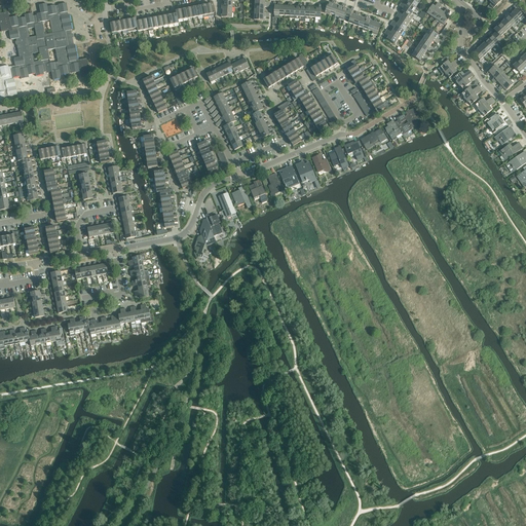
[(326,11),(330,13),(335,1),(333,0),(332,4),(329,2),(326,11)]
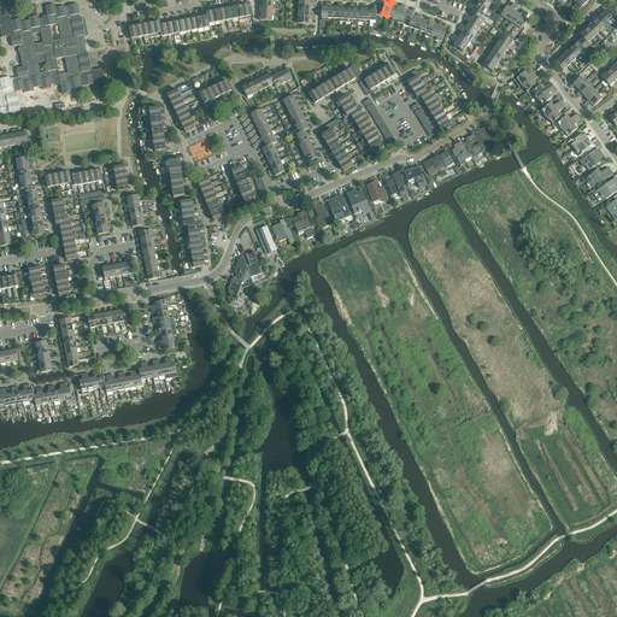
[(575,5),(579,10),(589,0),(588,0),(580,0),(577,4),(575,5)]
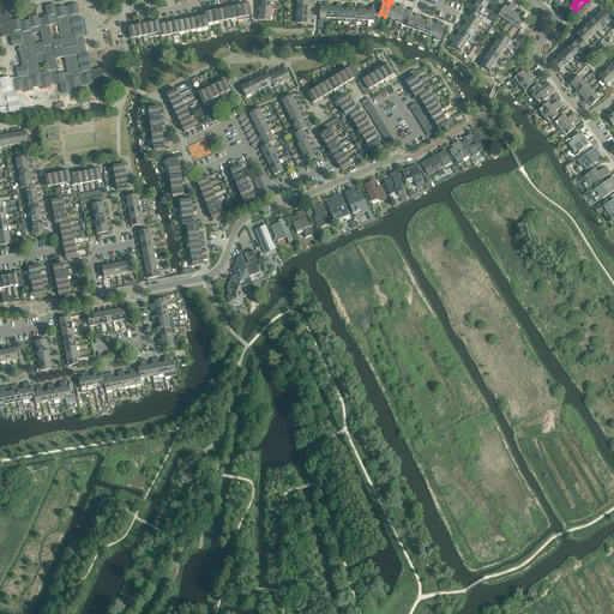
[(469,2),(468,5),(482,14),(486,10),(476,4),(474,6),(469,2)]
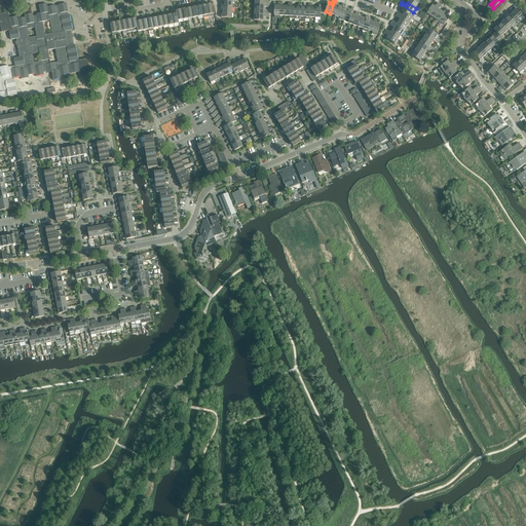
[(33,13),(25,15),(25,17),(17,20),(17,16),(9,19),(8,12),(0,13),(0,24),(2,32),(9,31),(9,32),(11,40),(16,39),(20,58),(14,59),(15,66),(9,68),(8,66),(0,67),(0,68),(1,71),(0,71),(0,102),(6,101),(6,98),(17,95),(14,79),(13,79),(13,78),(21,77),(22,79),(29,78),(29,75),(36,74),(36,76),(44,75),(44,72),(47,72),(48,73),(51,72),(53,80),(62,79),(61,76),(68,74),(72,73),(72,74),(79,72),(80,78),(89,77),(91,76),(87,59),(78,61),(75,45),(74,45),(73,38),(72,38),(71,35),(72,35),(71,31),(72,30),(69,14),(68,15),(68,12),(67,3),(59,5),(59,6),(55,6),(55,5),(47,7),(47,4),(39,5),(40,13),(37,14),(37,15),(33,16),(33,13)]
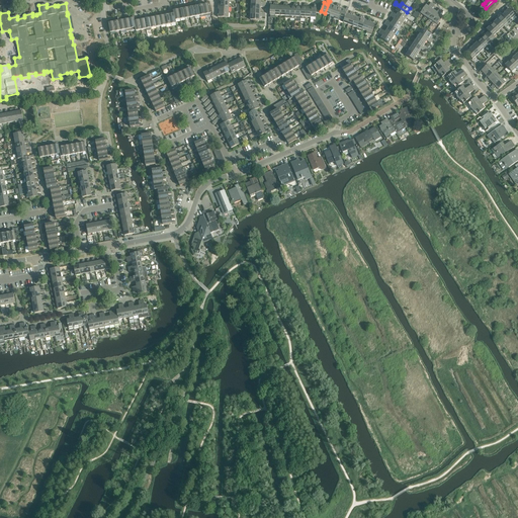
[(421,13),(425,16),(433,4),(431,3),(428,7),(426,5),(421,13)]
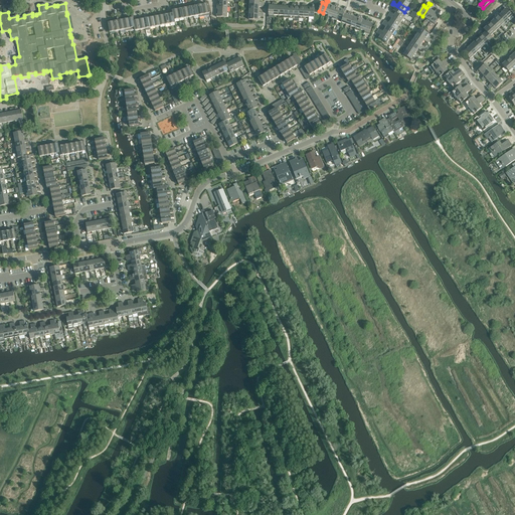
[(328,15),(333,16),(337,4),(335,4),(334,7),(331,6),(328,15)]
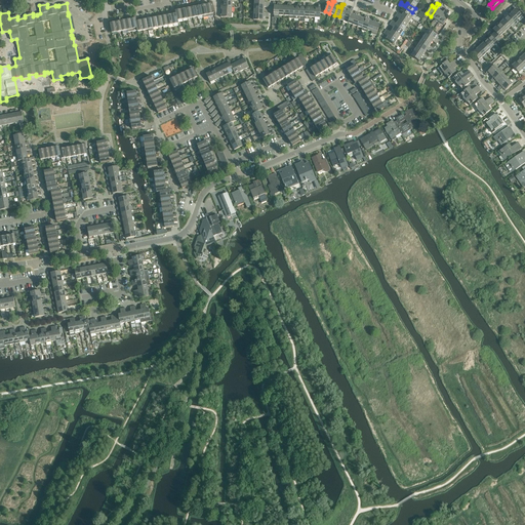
[(338,19),(344,21),(348,9),(345,8),(346,5),(344,4),(339,16),(338,19)]
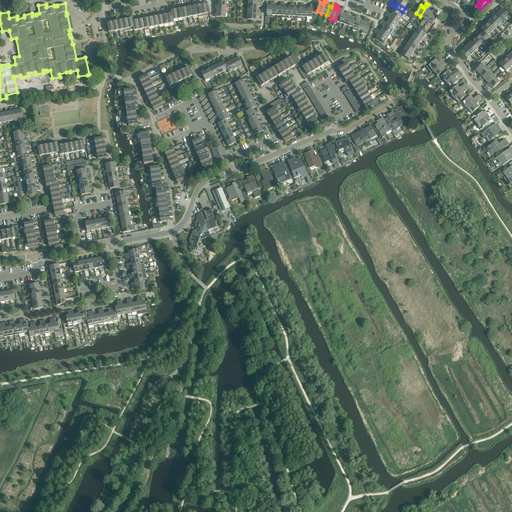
[(391,11),(394,13),(399,16),(402,12),(390,4),(389,6),(393,9),(391,11)]
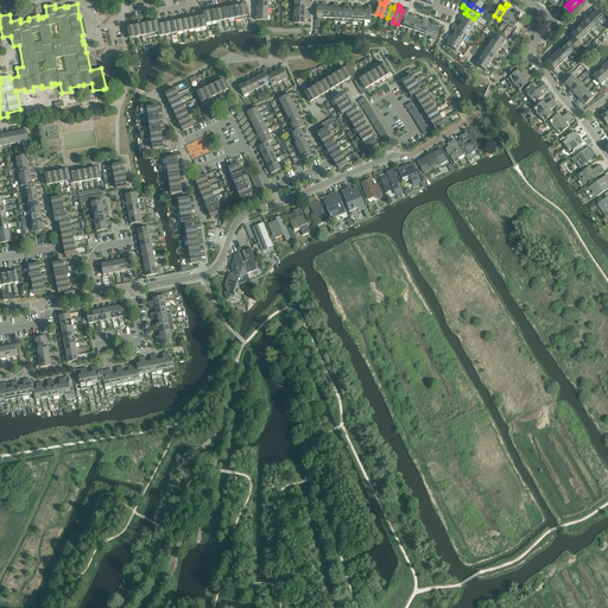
[(499,19),(504,23),(510,13),(507,11),(511,6),(508,5),(499,19)]
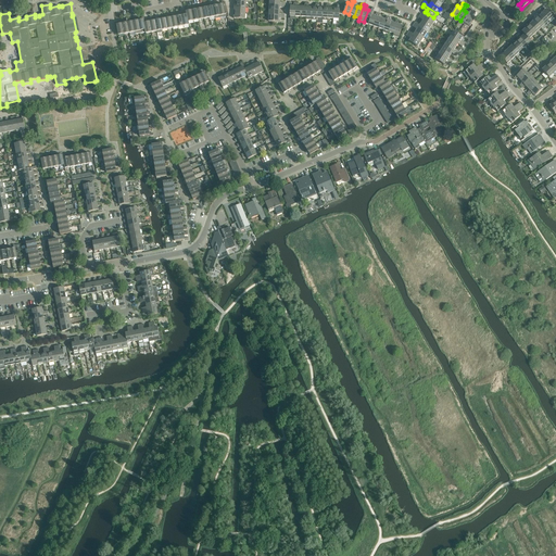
[(186,12),(187,15),(188,22),(189,22),(193,21),(191,11),(192,11),(192,8),(190,8),(190,11),(188,12),(187,9),(185,9),(185,12),(186,12)]
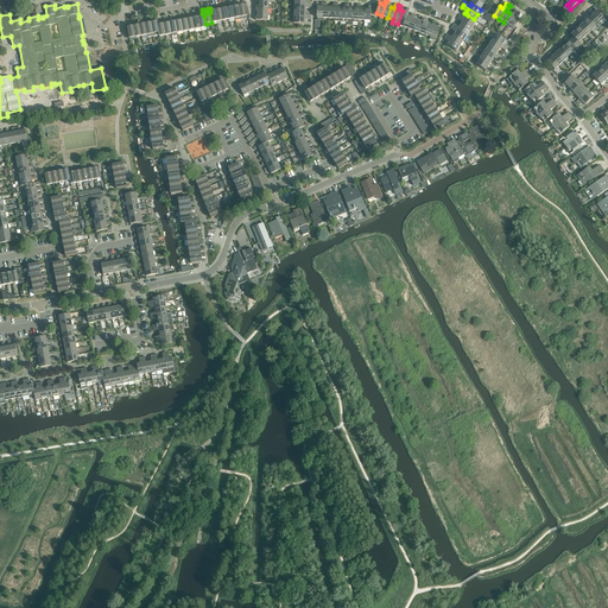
[(398,24),(403,26),(404,24),(406,17),(407,17),(410,10),(407,8),(406,12),(403,11),(398,24)]
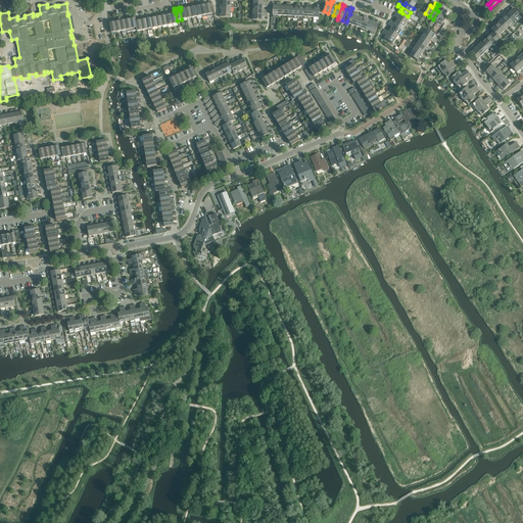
[(509,8),(508,9),(516,19),(520,16),(514,9),(511,11),(509,8)]
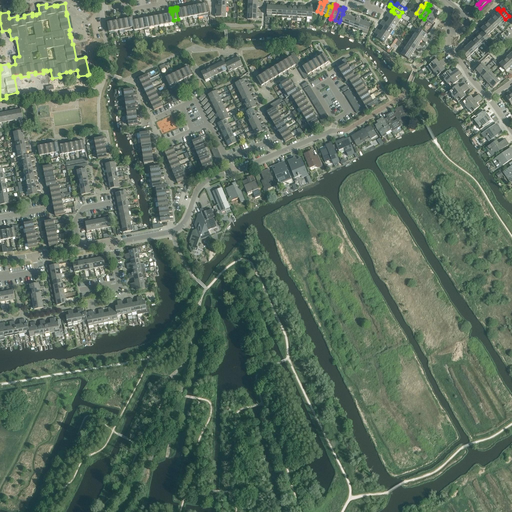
[(424,19),(428,22),(436,10),(434,9),(432,13),(429,11),(424,19)]
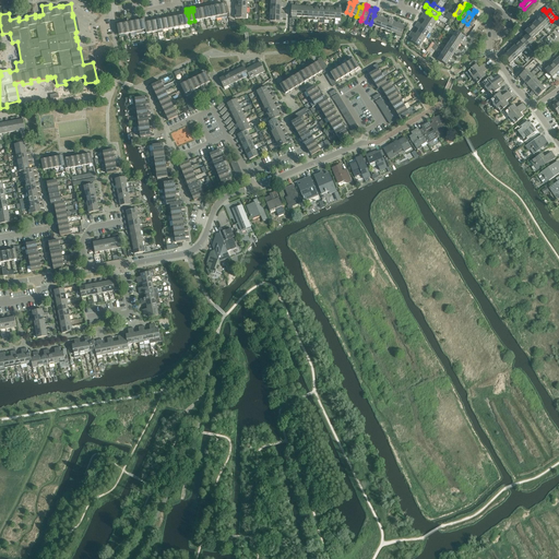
[(544,15),(540,18),(548,24),(551,21),(543,10),(540,12),(544,15)]
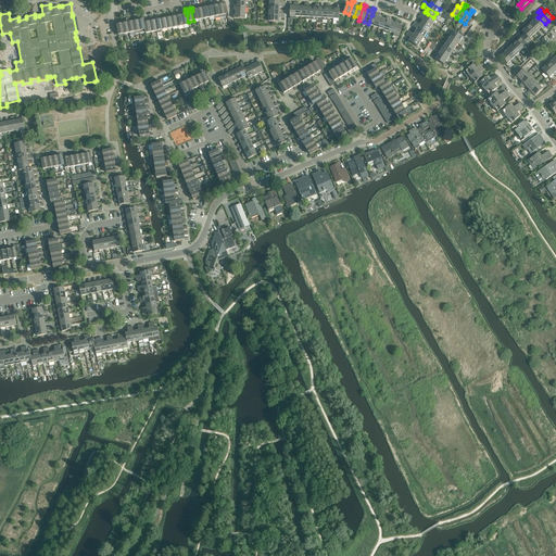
[(474,11),(465,24),(470,26),(476,19),(474,16),(476,12),(474,11)]
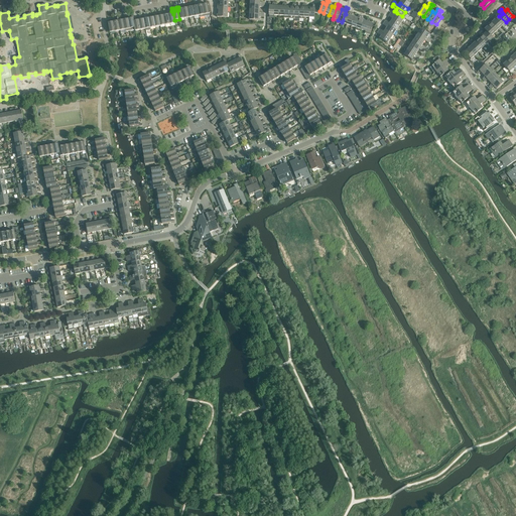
[(342,22),(347,24),(351,12),(350,11),(348,15),(346,14),(345,14),(343,20),(342,22)]
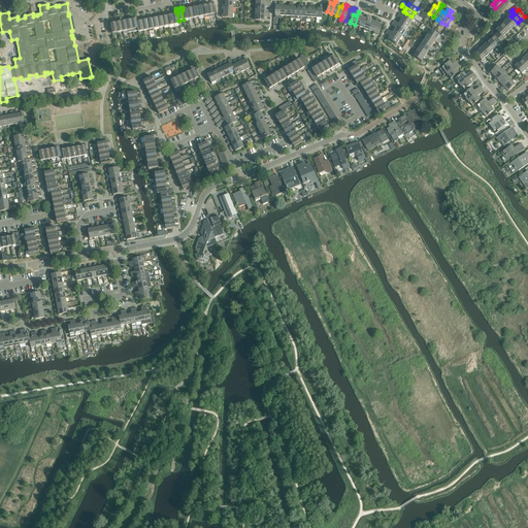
[(400,12),(399,14),(411,23),(415,19),(411,17),(406,13),(404,15),(400,12)]
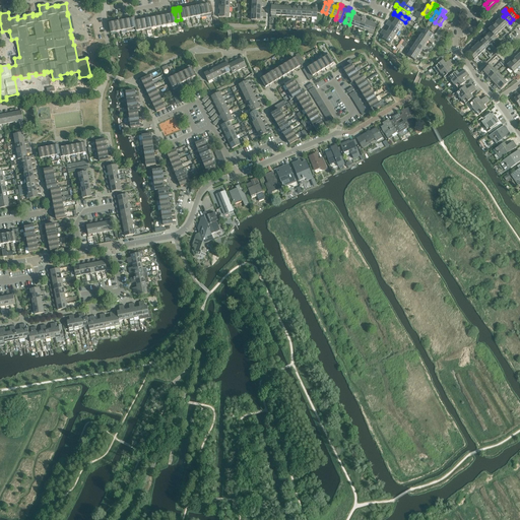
[(396,19),(394,21),(402,26),(405,22),(393,14),(392,16),(396,19)]
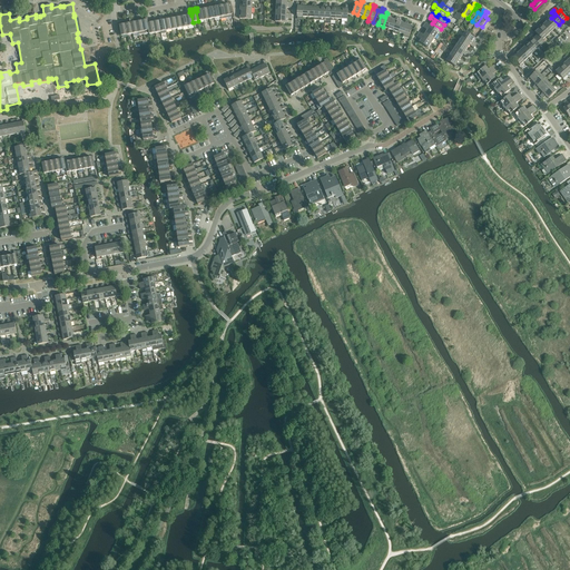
[(389,29),(393,31),(399,17),(396,17),(395,20),(392,19),(389,29)]
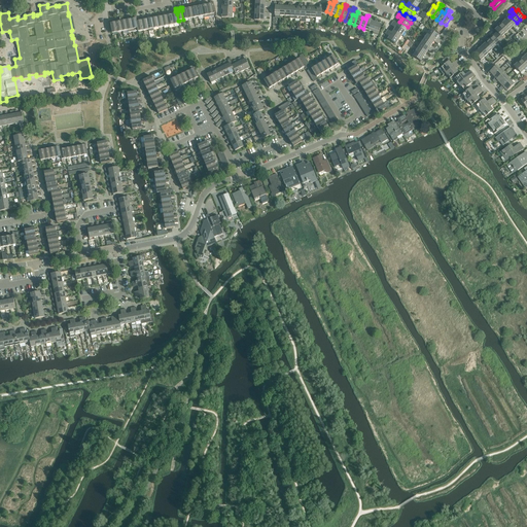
[(367,33),(369,30),(372,22),(369,20),(371,16),(369,15),(363,29),(363,31),(367,33)]
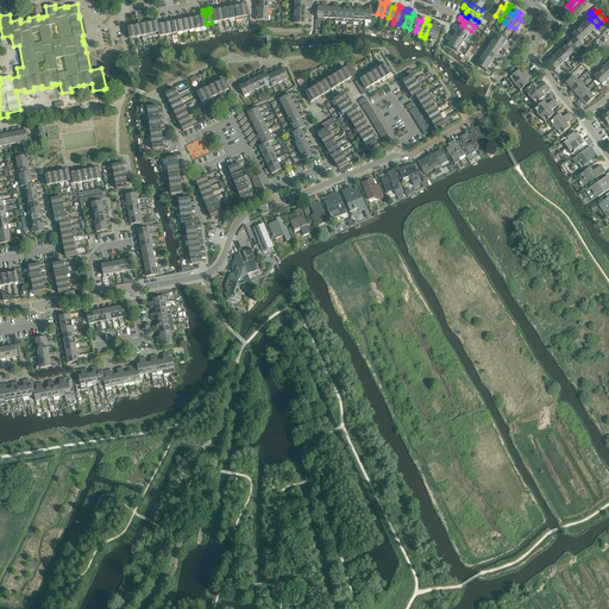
[(584,18),(582,19),(592,31),(597,26),(589,19),(586,22),(584,18)]
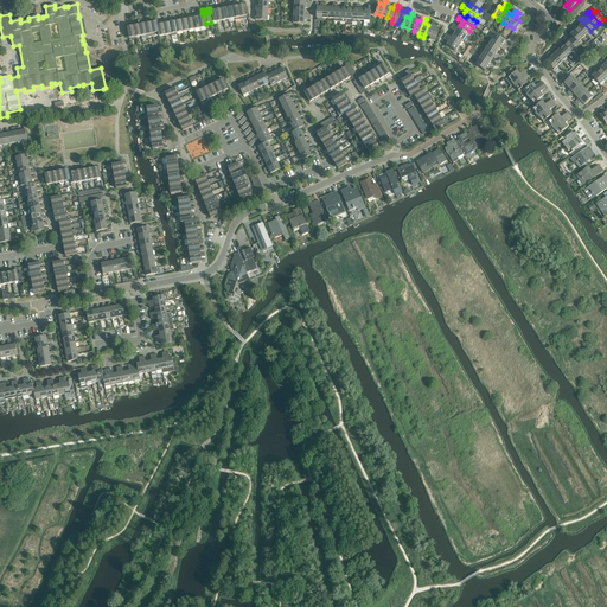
[(581,24),(579,26),(586,34),(590,31),(580,19),(579,21),(581,24)]
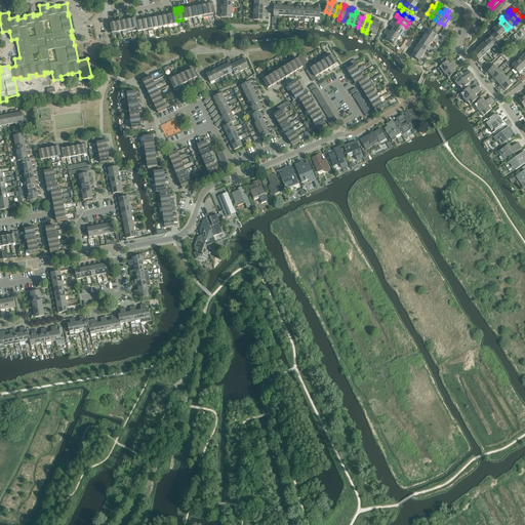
[(367,30),(372,32),(376,19),(374,18),(373,23),(370,22),(367,30)]
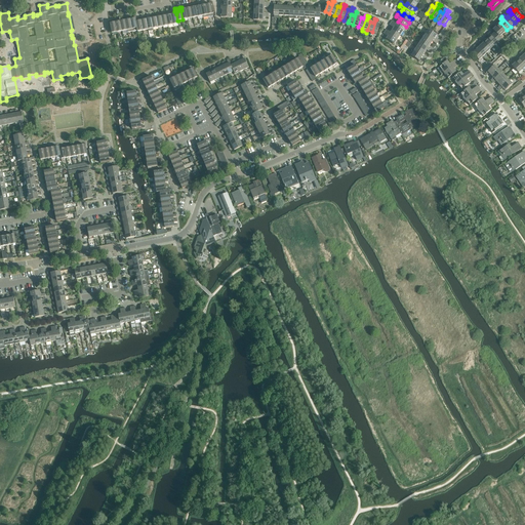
[(393,22),(391,24),(403,32),(406,27),(398,22),(397,25),(393,22)]
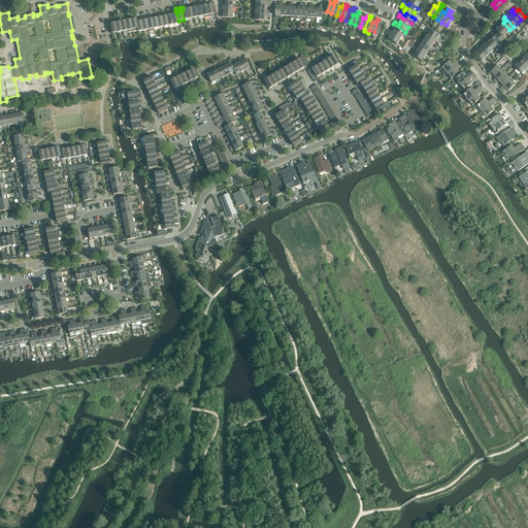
[(498,23),(497,24),(506,34),(509,30),(503,23),(501,26),(498,23)]
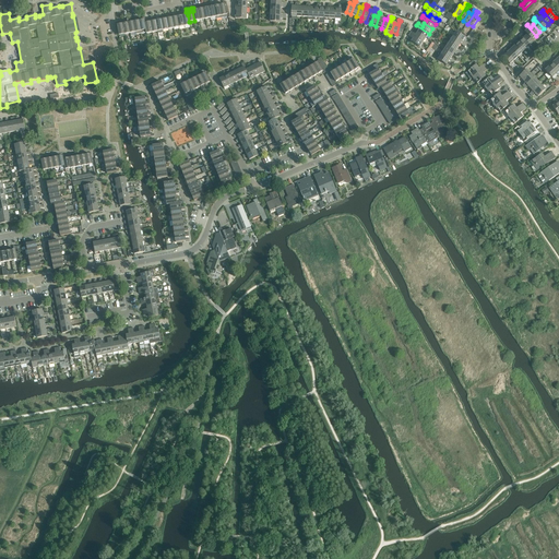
[(419,30),(417,33),(426,38),(429,34),(416,25),(415,27),(419,30)]
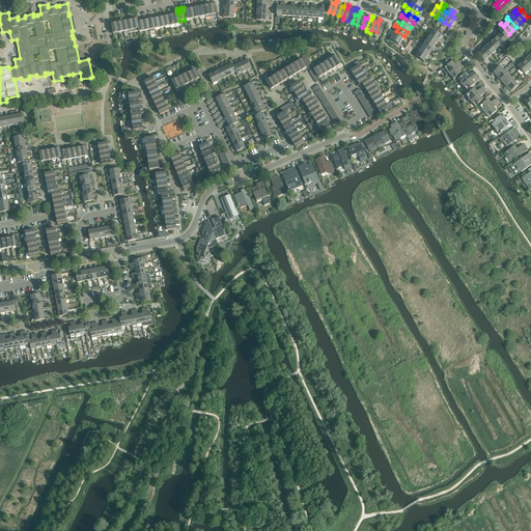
[(499,30),(501,33),(501,32),(505,37),(509,34),(500,24),(498,26),(501,28),(499,30)]
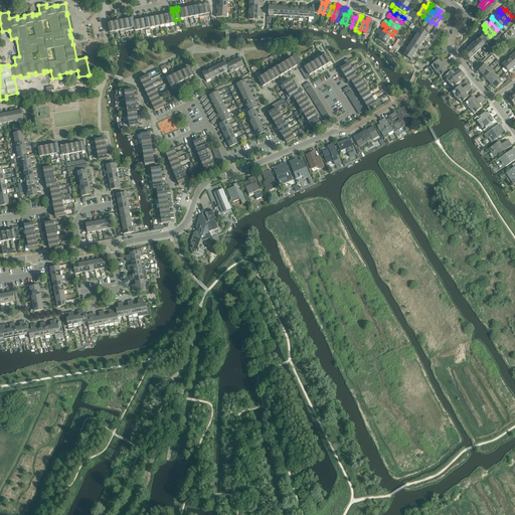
[(379,29),(378,31),(389,39),(392,35),(384,30),(383,32),(379,29)]
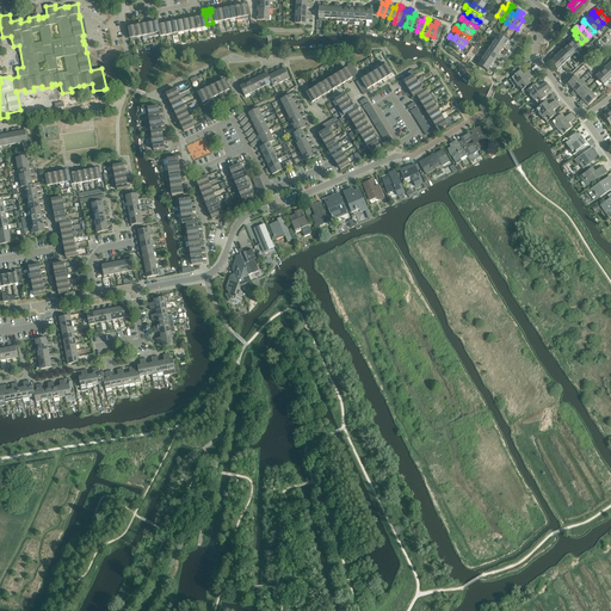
[(499,35),(495,39),(510,49),(511,47),(506,44),(508,41),(499,35)]
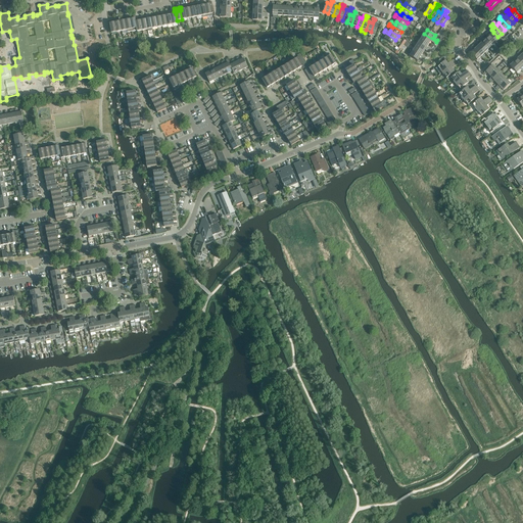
[(395,40),(384,32),(382,34),(386,37),(385,39),(392,44),(395,40)]
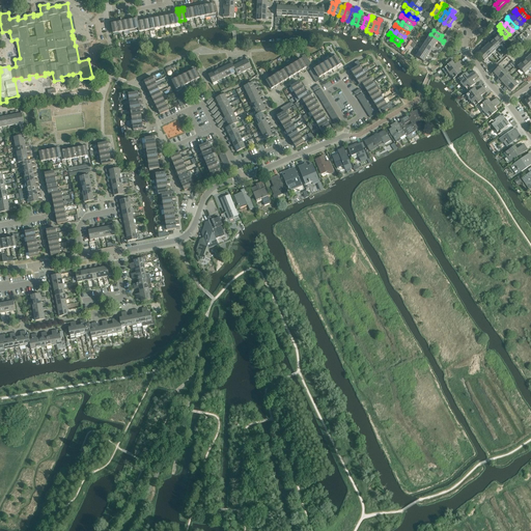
[(496,32),(495,33),(503,44),(507,39),(505,37),(501,32),(501,33),(498,35),(496,32)]
